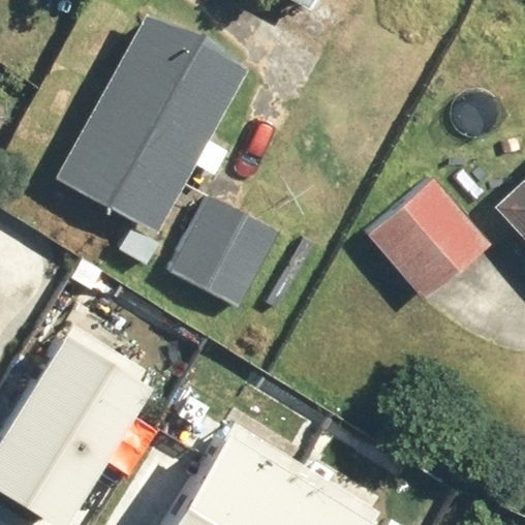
[(314,0),(294,0),(310,8),(314,0)]
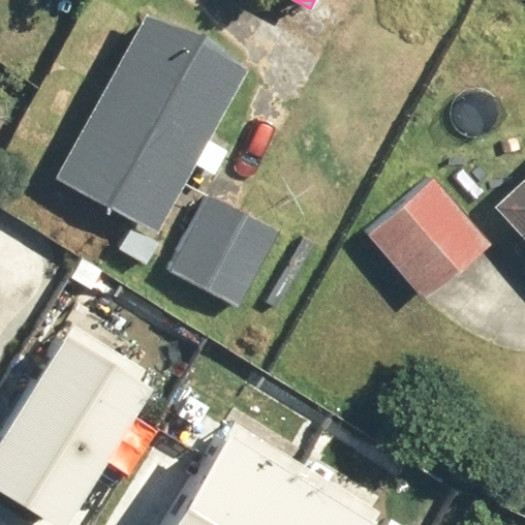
[(247,68),(146,12),(55,179),(156,235),(195,164),(215,175),(227,151),(208,141),(247,68)]
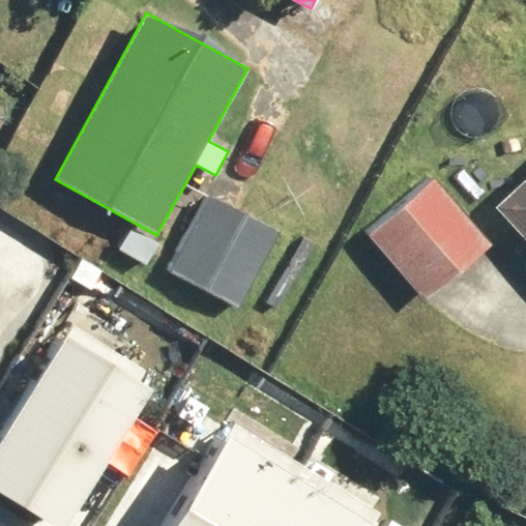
[(525,176),(494,207),(525,241),(525,176)]
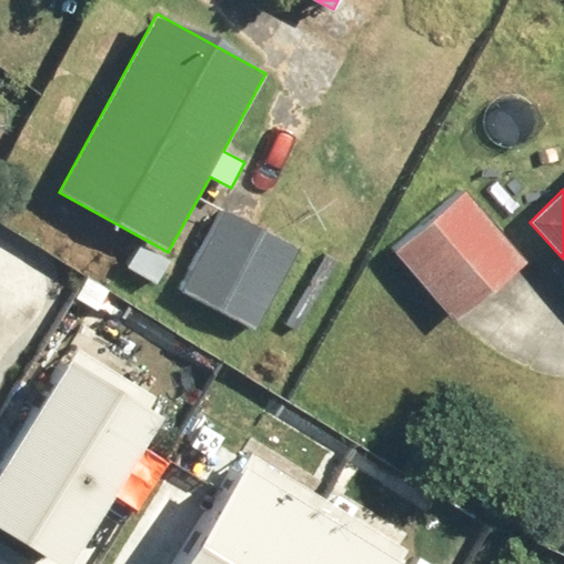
[(464,191),(394,251),(455,322),(526,262),(464,191)]
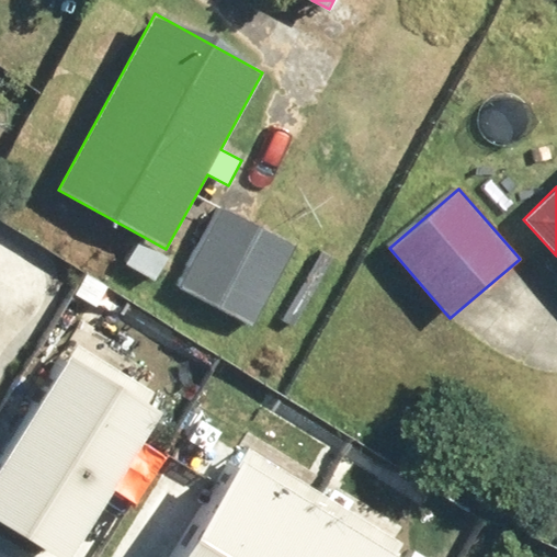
[(297,246),(224,208),(182,290),(254,327),(297,246)]
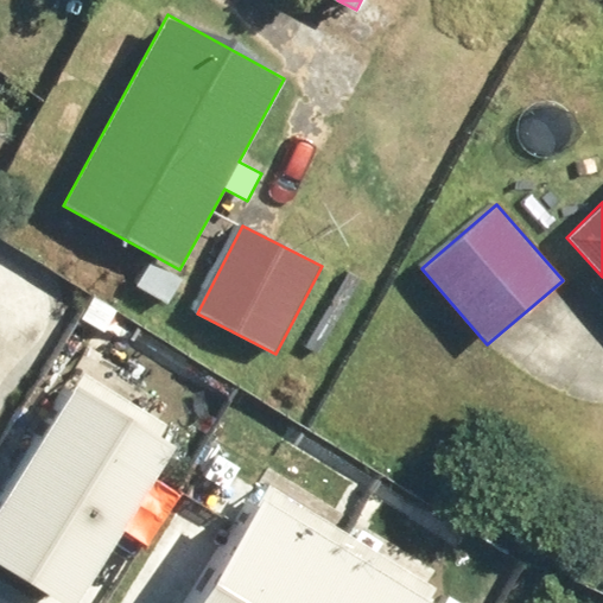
[(67,366),(0,480),(0,557),(67,596),(167,425),(67,366)]
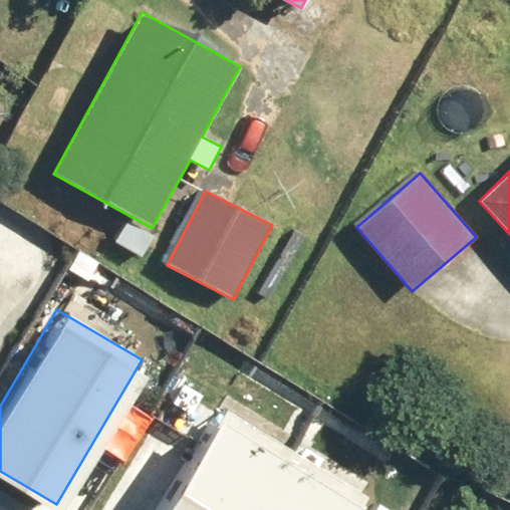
[(215,405),(148,509),(358,509),(365,499),(215,405)]
